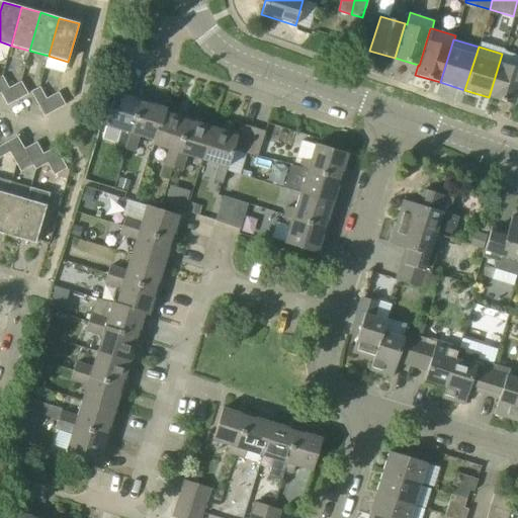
[(517,56),(505,52),(504,54),(502,54),(489,97),(515,105),(517,94),(517,56)]
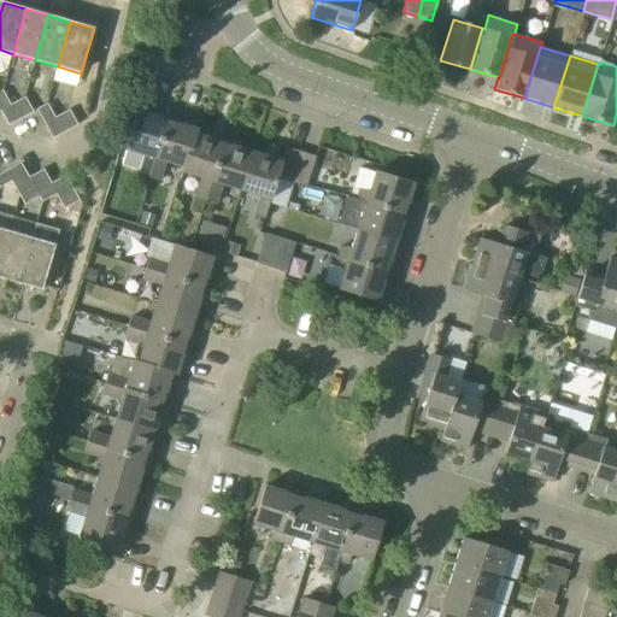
[(0,111),(1,111),(11,106),(4,92),(0,93),(0,111)]
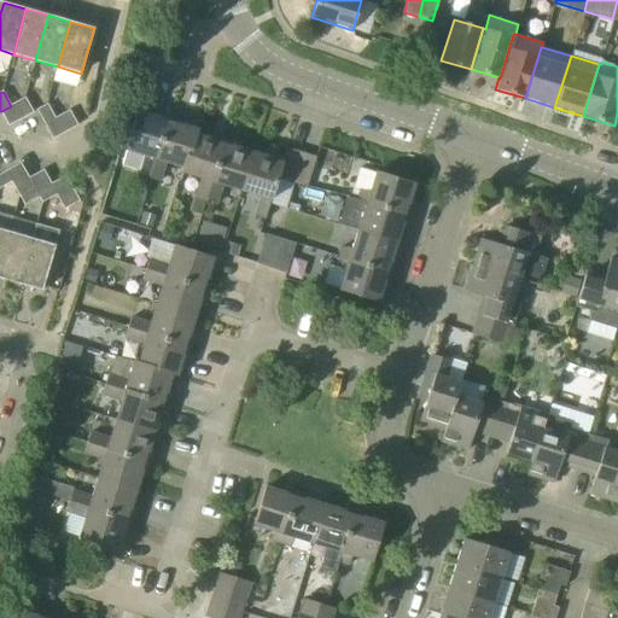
[(10,126),(34,112),(25,98),(11,106),(1,111),(10,126)]
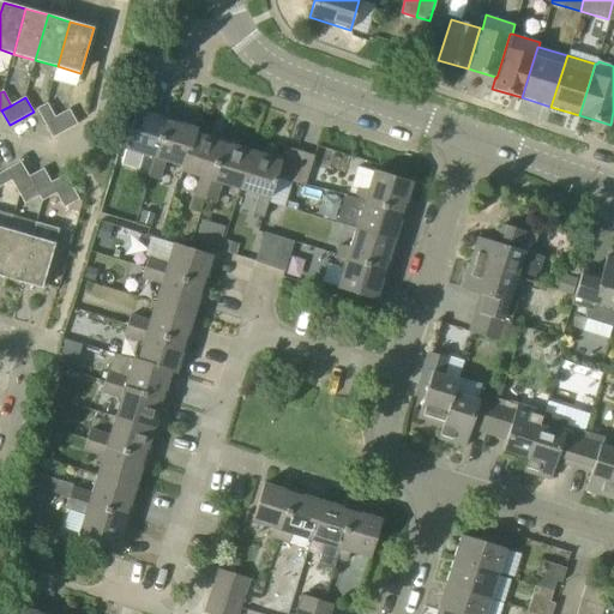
[(46,124),(56,118),(48,103),(38,109),(46,124)]
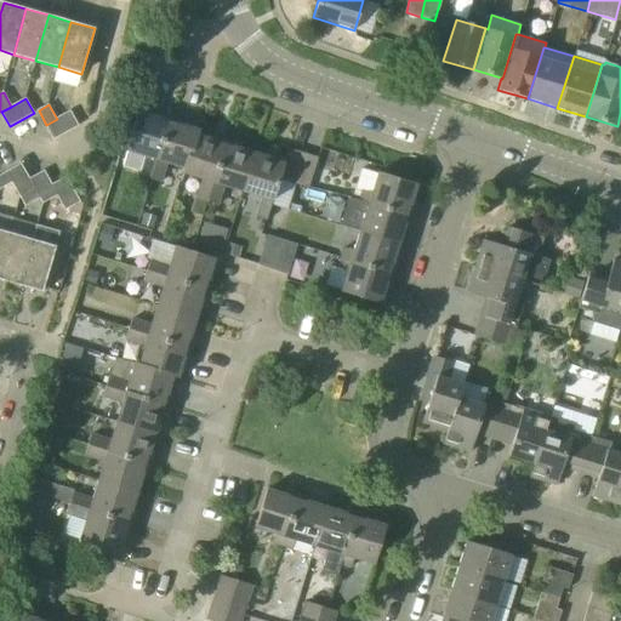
[(79,126),(70,112),(57,119),(46,125),(55,140),(79,126)]
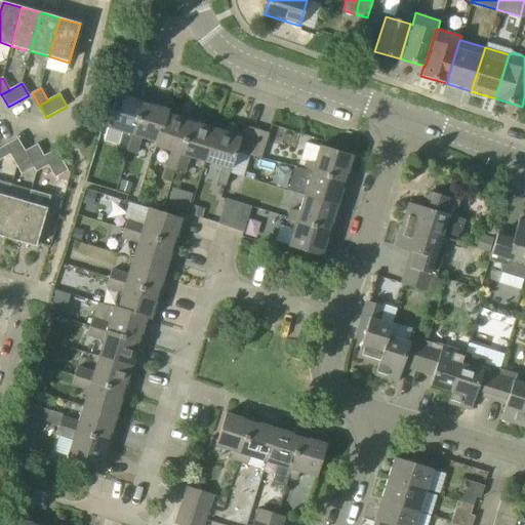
[(119,149),(127,152),(144,99),(133,96),(132,99),(117,94),(107,127),(124,132),(119,149)]
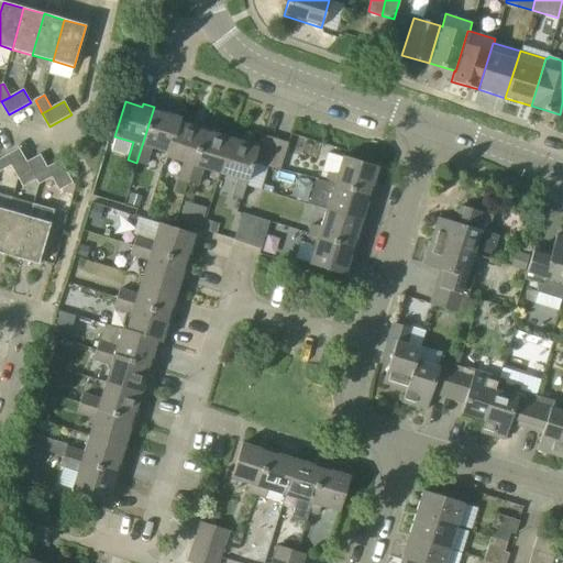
[(165,110),(154,107),(136,163),(146,165),(152,147),(167,152),(168,153),(178,122),(179,123),(180,119),(164,113),(165,110)]
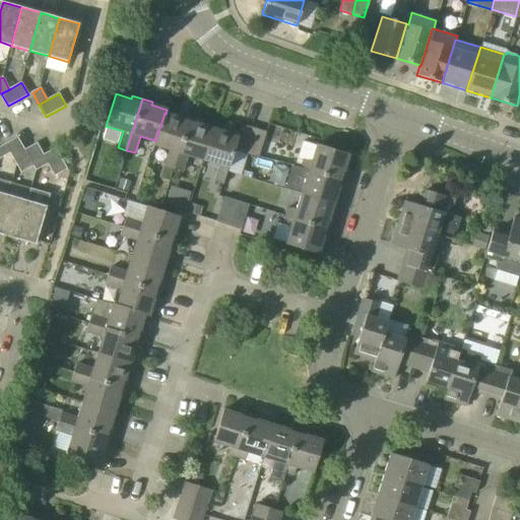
[(171,180),(174,169),(190,118),(179,114),(178,118),(166,114),(165,113),(155,141),(154,140),(153,144),(171,149),(166,167),(161,178),(171,180)]
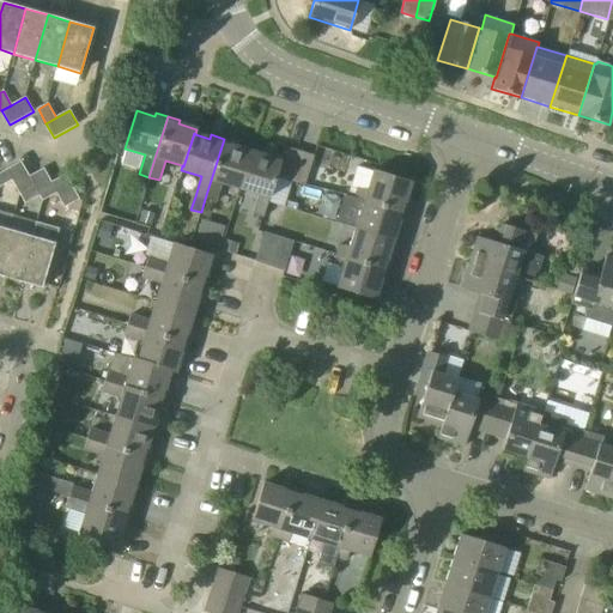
[(236,143),(224,139),(205,199),(216,202),(222,183),(241,188),(252,151),(235,146),(236,143)]
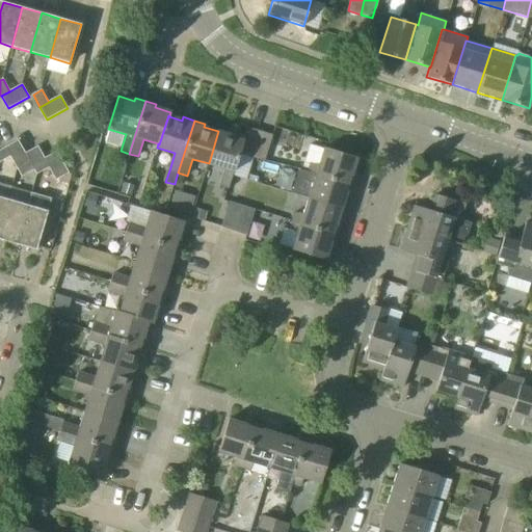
[(251,158),(260,131),(247,127),(244,136),(245,136),(239,154),(251,158)]
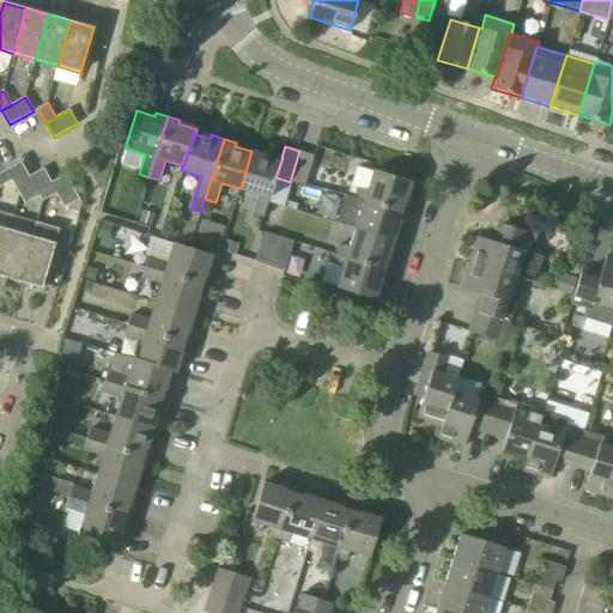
[(268,156),(252,151),(241,188),(259,194),(253,214),(263,218),(275,177),(283,157),(281,157),(268,152),(268,156)]
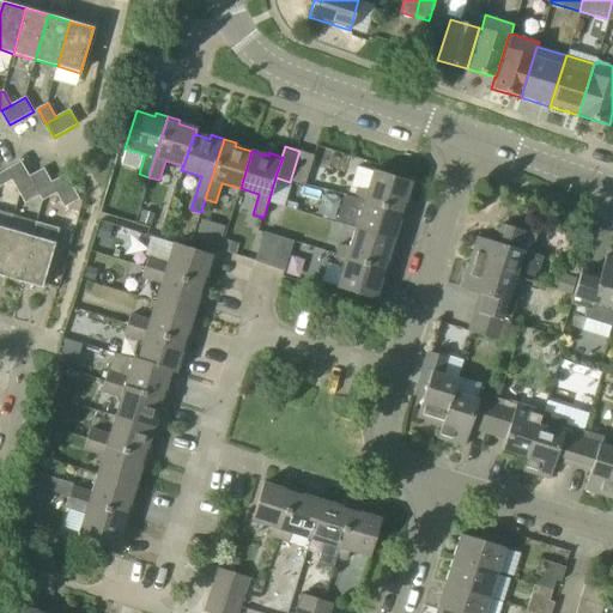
[(305,186),(315,156),(299,151),(290,182),(305,186)]
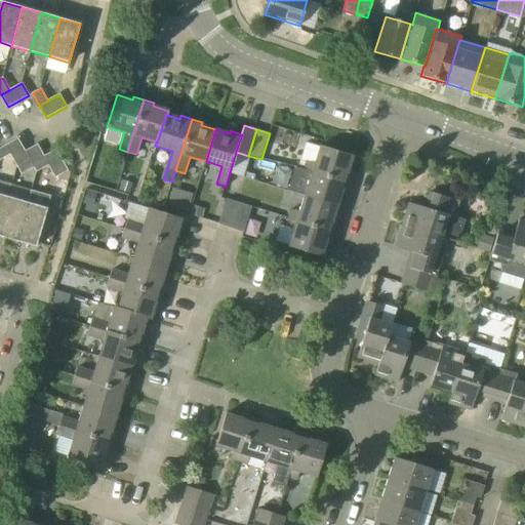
[(17,138),(6,146),(11,154),(22,173),(34,167),(25,151),(17,138)]
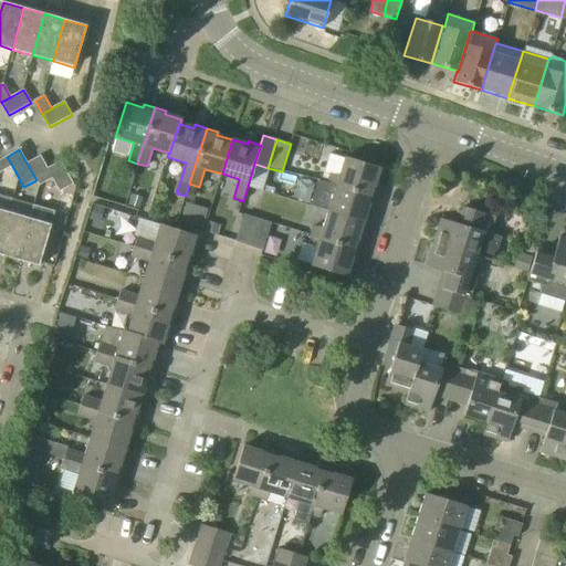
[(41,156),(27,163),(37,180),(40,186),(53,178),(48,168),(41,156)]
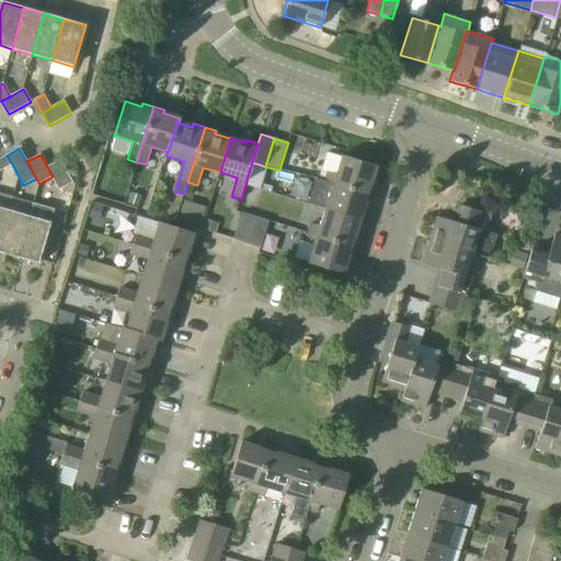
[(0,170),(12,164),(7,156),(0,159),(0,170)]
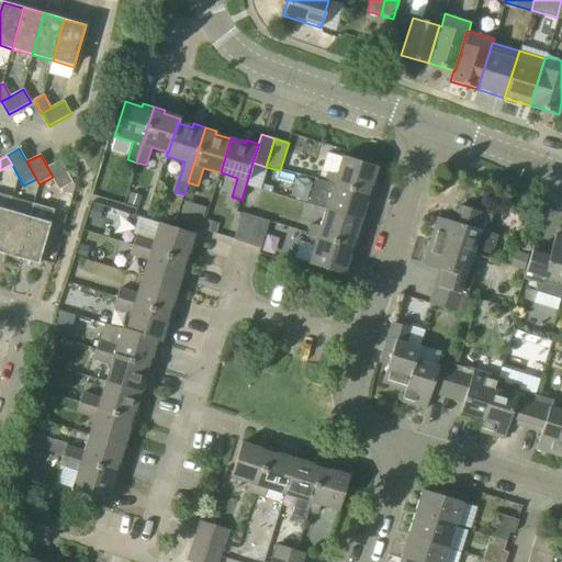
[(328,171),(325,181),(372,195),(375,183),(372,183),(377,167),(343,156),(337,175),(328,171)]
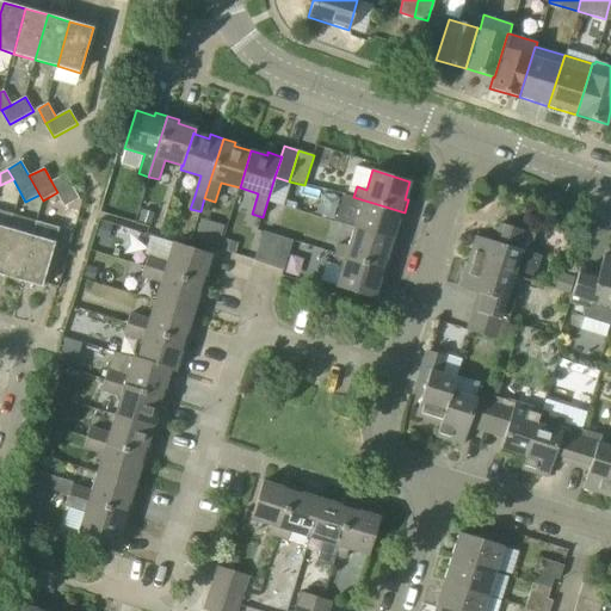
[(65,207),(79,198),(66,174),(51,181),(57,192),(65,207)]
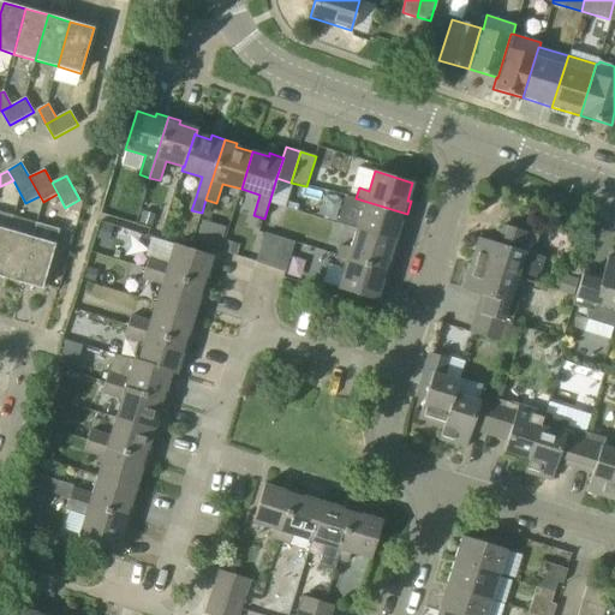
[(363,210),(357,230),(394,242),(399,225),(404,226),(407,214),(356,198),(353,208),(363,210)]
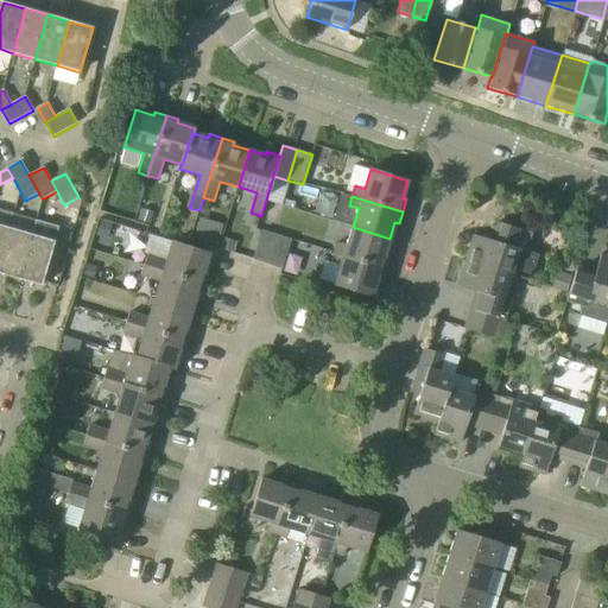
[(0,273),(19,279),(36,221),(14,214),(10,228),(0,261),(0,273)]
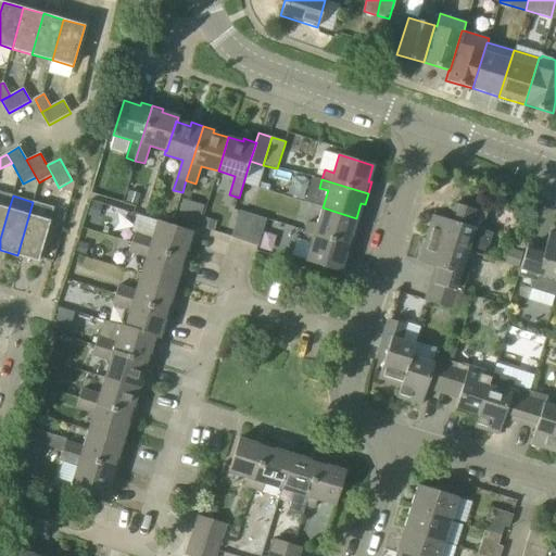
[(175,219),(198,228),(207,205),(184,197),(175,219)]
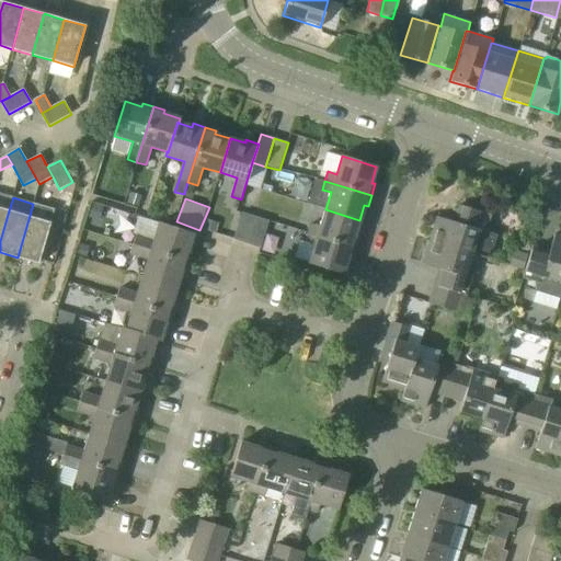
[(18,258),(38,263),(55,209),(33,204),(18,258)]
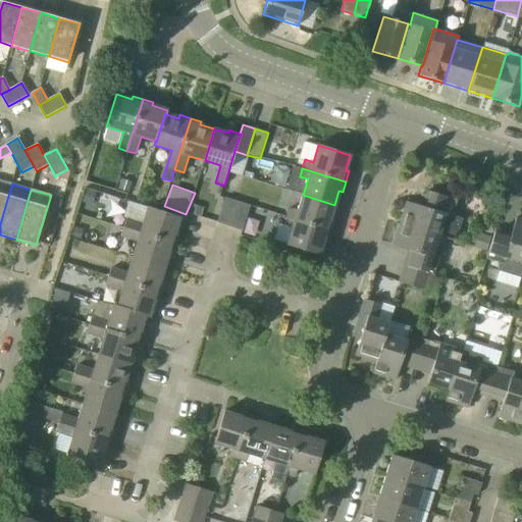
[(439,236),(455,241),(462,220),(454,218),(459,201),(429,191),(428,193),(430,194),(426,208),(407,202),(400,223),(439,236)]
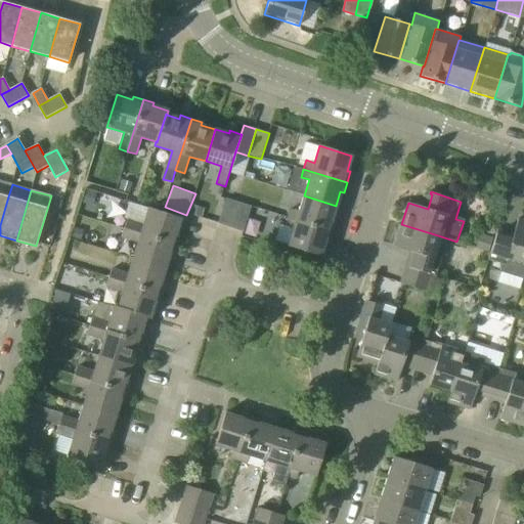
[(0,225),(8,197),(0,193),(0,225)]
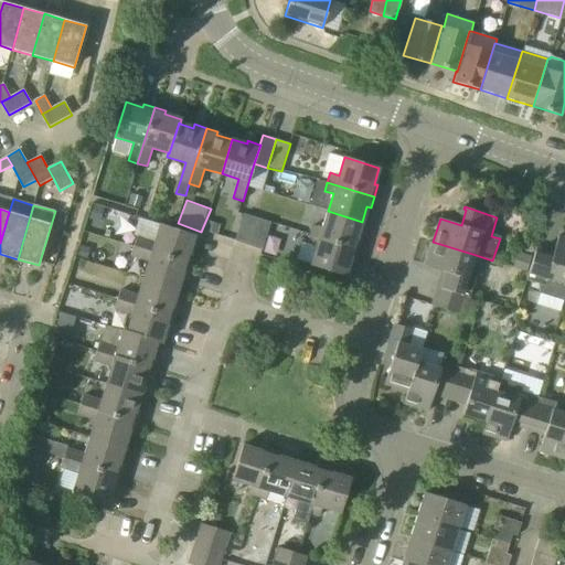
[(361,238),(358,237),(362,222),(328,211),(322,228),(313,225),(310,235),(358,249),(361,238)]
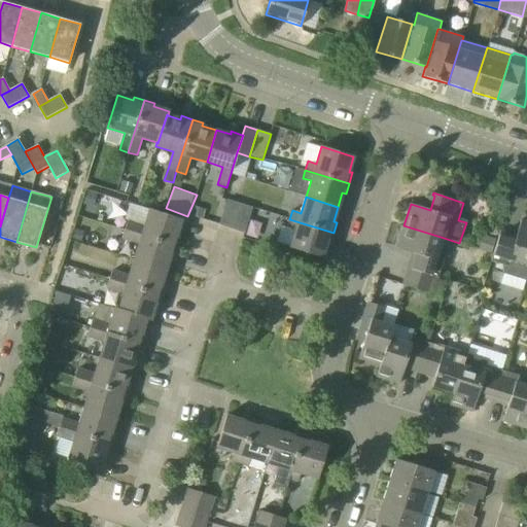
[(232,229),(239,204),(226,200),(219,225),(232,229)]
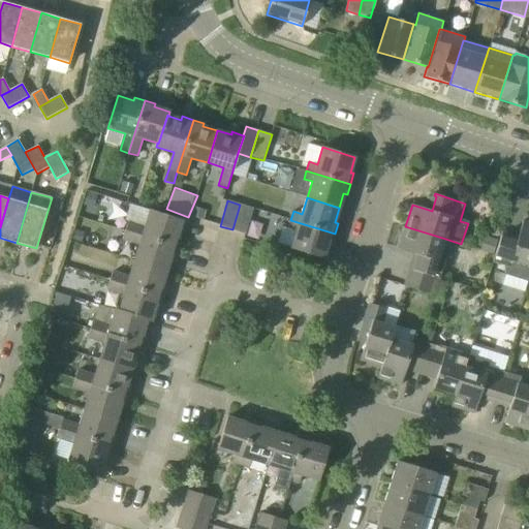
[(128,221),(128,222),(125,230),(178,247),(181,236),(178,236),(183,220),(150,210),(150,211),(130,205),(125,220),(128,221)]
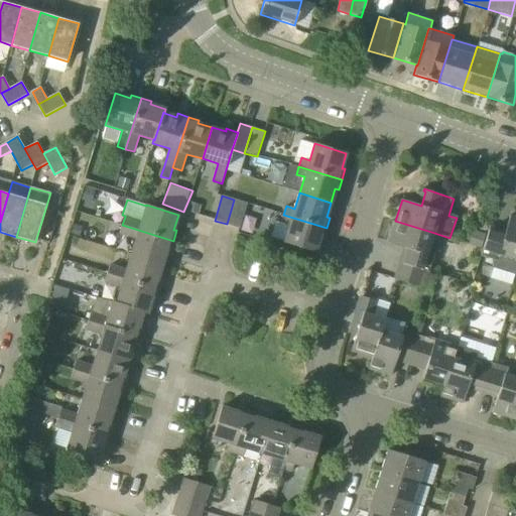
[(234,200),(227,224),(239,228),(247,203),(234,200)]
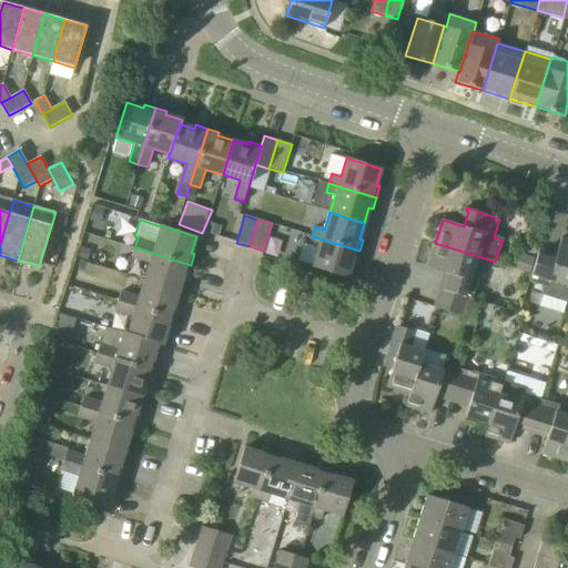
[(359,251),(312,236),(310,245),(318,247),(313,266),(347,277),(353,261),(356,262),(359,251)]
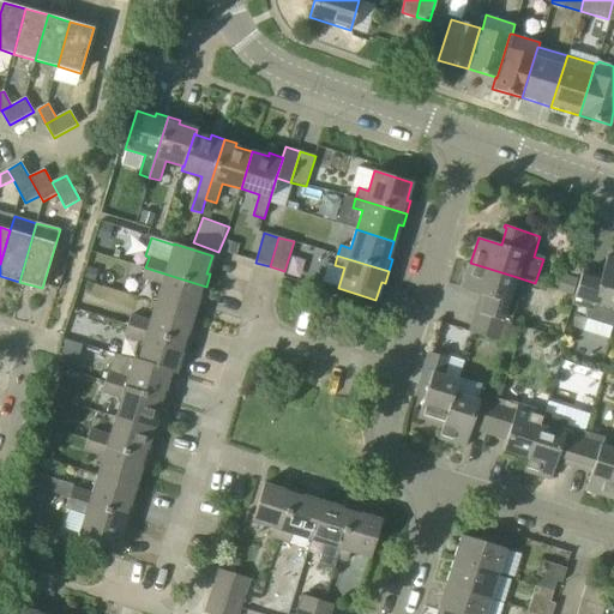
[(613,258),(607,257),(601,277),(584,271),(584,270),(583,269),(571,305),(588,309),(585,319),(613,327),(613,325),(613,258)]
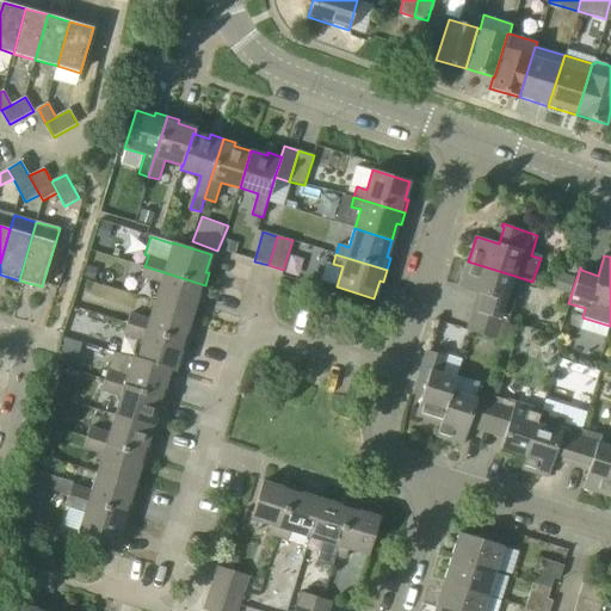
[(506,300),(514,276),(468,261),(460,288),(480,294),(475,310),(508,321),(514,302),(506,300)]
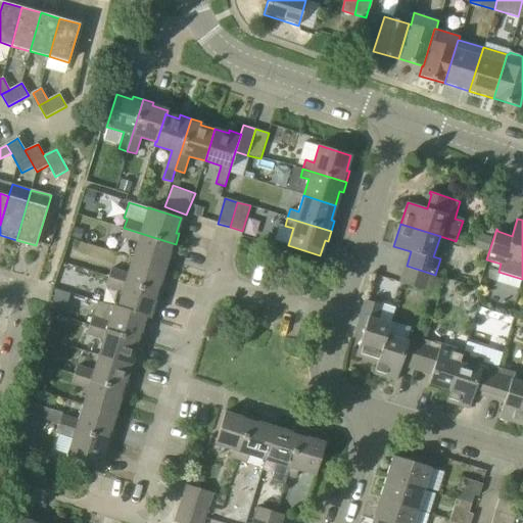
[(168,268),(165,267),(170,253),(173,254),(176,244),(124,228),(122,237),(138,242),(133,258),(167,269),(168,268)]
